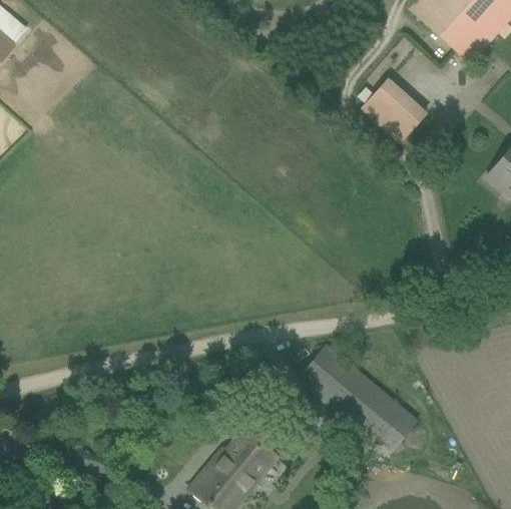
[(470,61),(510,14),(510,0),(414,0),(409,6),(470,61)]
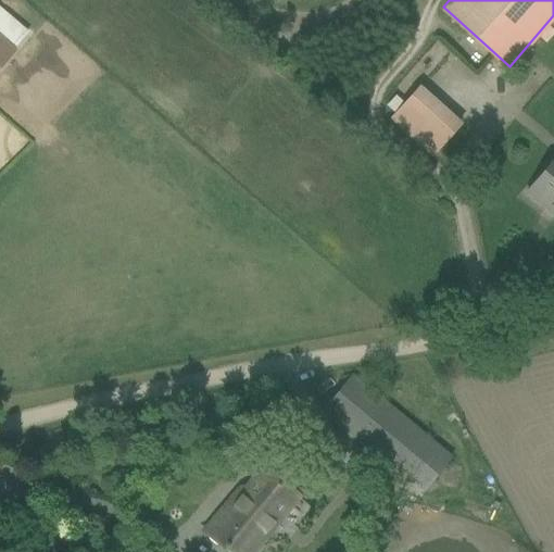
[(0,69),(19,47),(0,30),(0,69)]
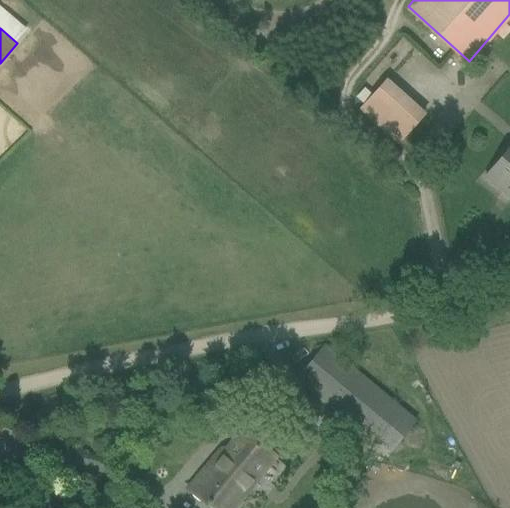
[(425,111),(410,97),(387,77),(361,107),(398,140),(425,111)]
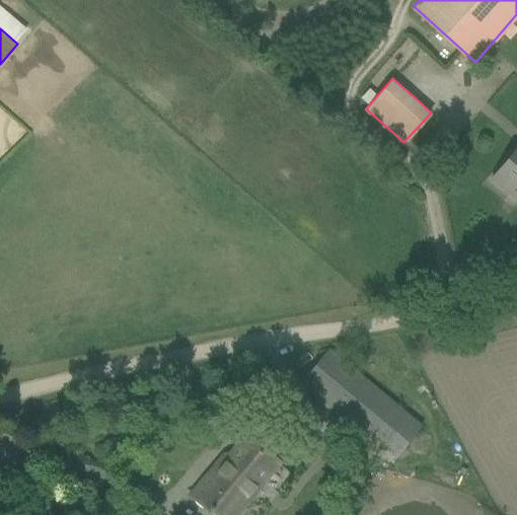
[(516,146),(493,176),(509,190),(512,187),(516,191),(516,146)]
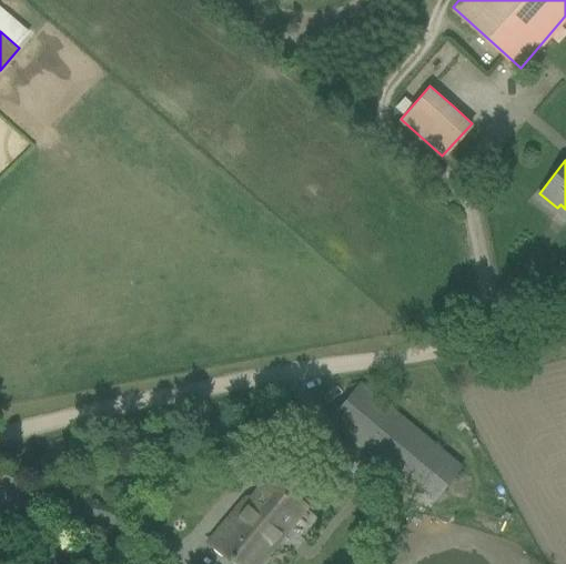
[(463,464),(378,395),(361,381),(333,415),(417,484),(434,499),(463,464)]
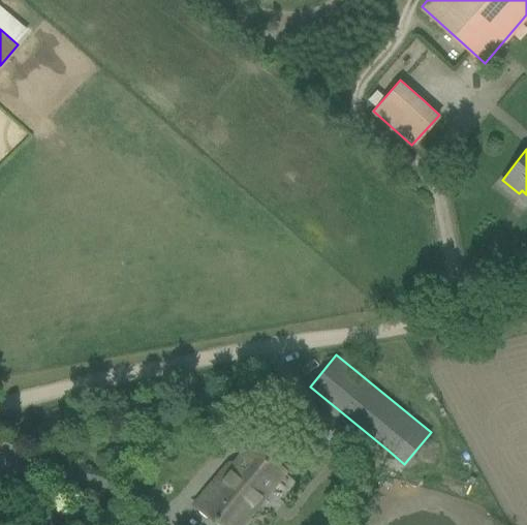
[(225,524),(235,524),(255,500),(283,467),(252,442),(221,481),(217,477),(197,501),(225,524)]
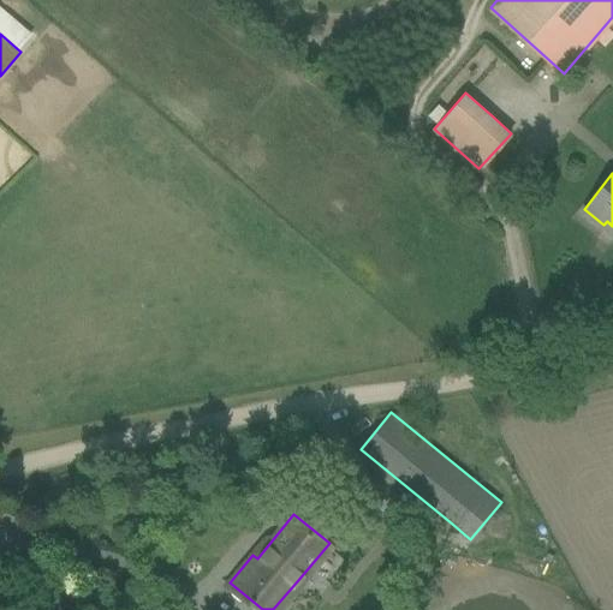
All buildings are outlined.
